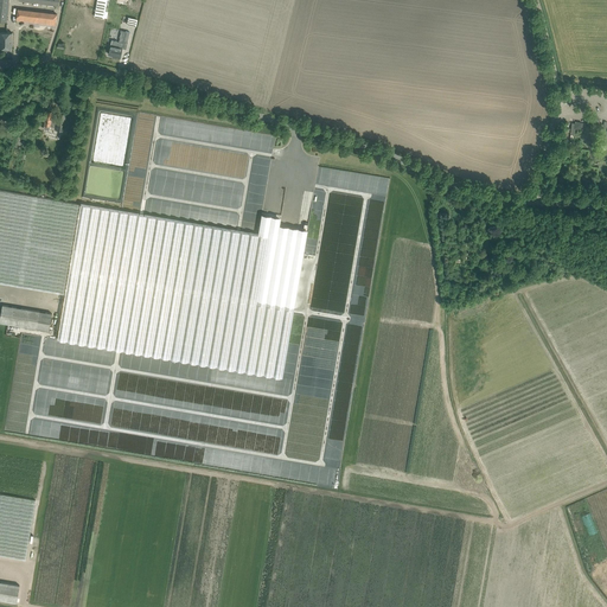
[(0,0),(0,20),(8,21),(11,0),(0,0)]
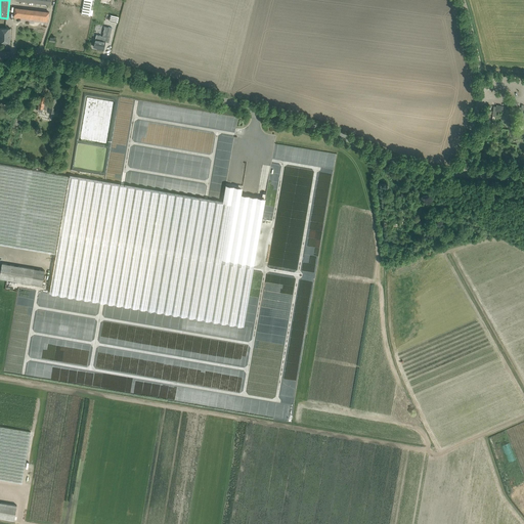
[(15,8),(14,18),(24,19),(27,19),(32,20),(32,19),(48,22),(48,18),(49,12),(15,8)]
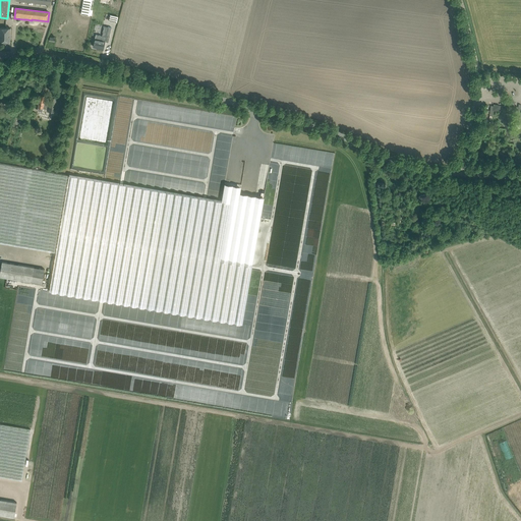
[(0,27),(0,41),(10,41),(10,29),(0,27)]
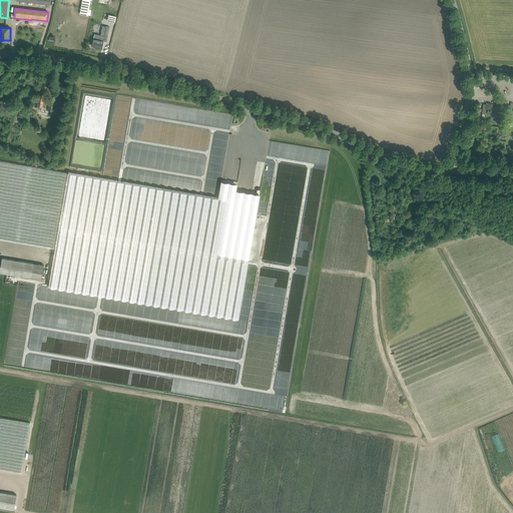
[(94,34),(92,46),(98,47),(97,48),(101,49),(104,36),(94,34)]
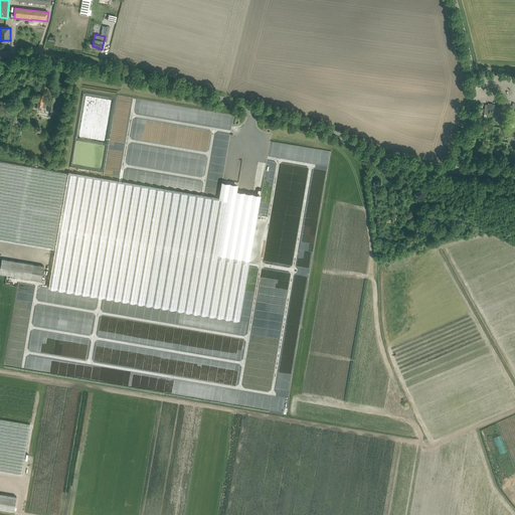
[(37,107),(46,108),(47,100),(44,100),(44,95),(39,95),(37,107)]
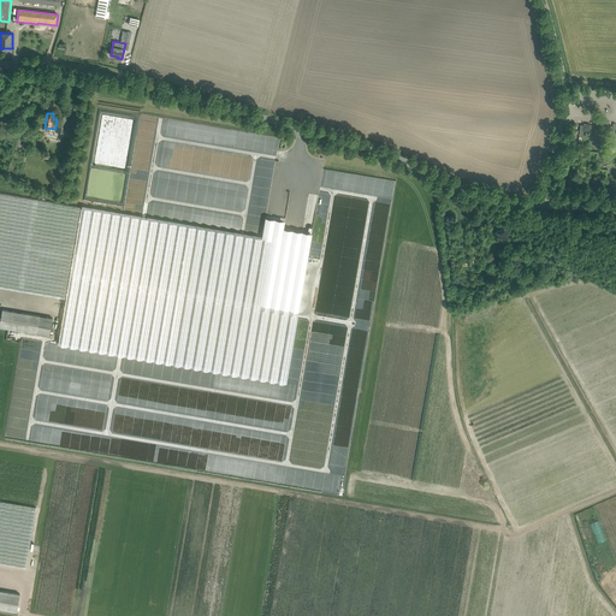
[(60,114),(57,132),(65,134),(69,117),(60,114)]
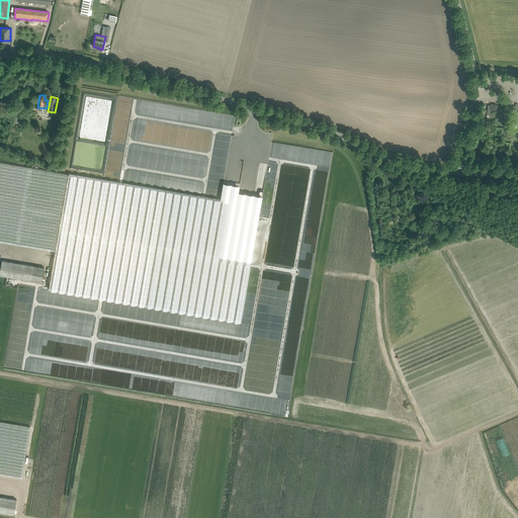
[(0,162),(0,241),(56,251),(68,174),(0,162)]
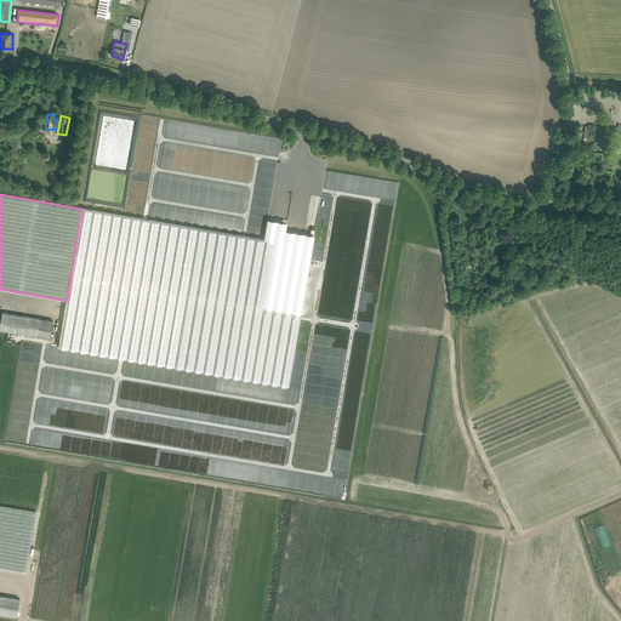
[(263,240),(197,229),(174,366),(289,386),(314,235),(285,232),(286,224),(267,222),(263,240)]
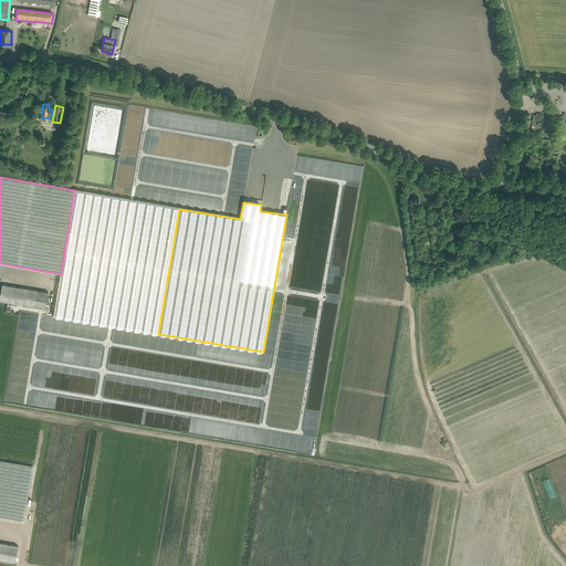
[(2,284),(0,297),(0,300),(45,308),(48,295),(49,292),(2,284)]
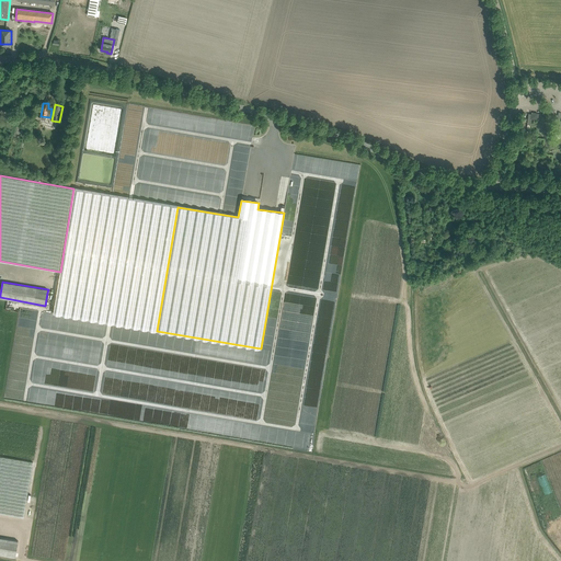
[(33,462),(0,456),(0,513),(23,517),(33,462)]
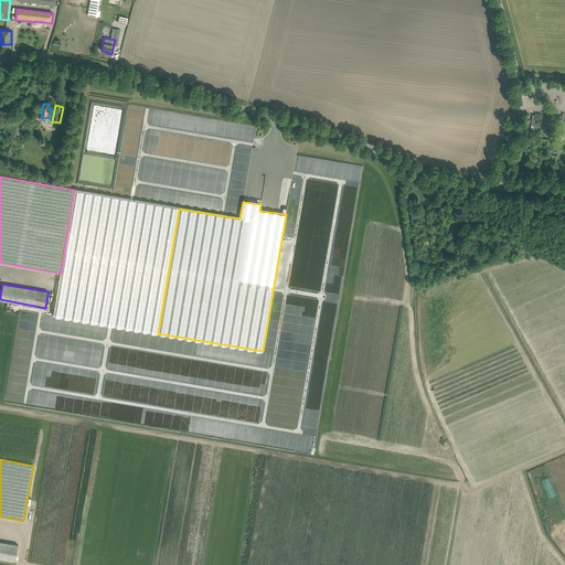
[(0,541),(0,557),(16,561),(19,545),(0,541)]
